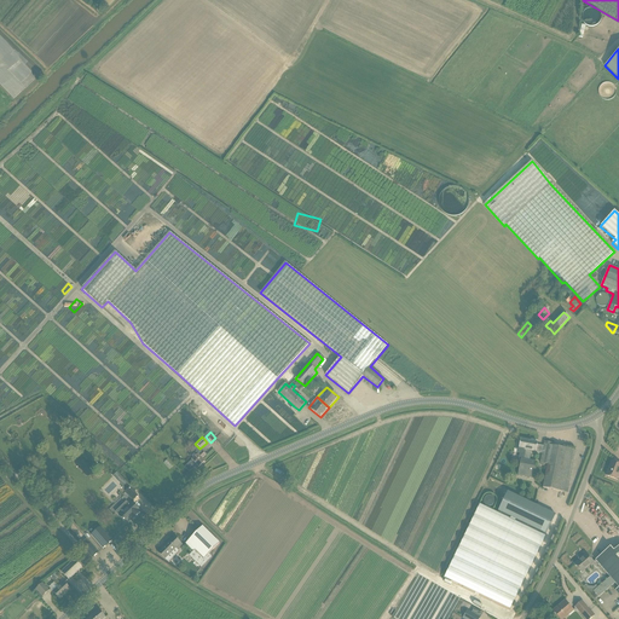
[(520,440),(519,449),(526,450),(524,460),(521,460),(519,470),(527,472),(534,473),(536,463),(530,462),(531,451),(536,451),(538,443),(526,441),(520,440)]
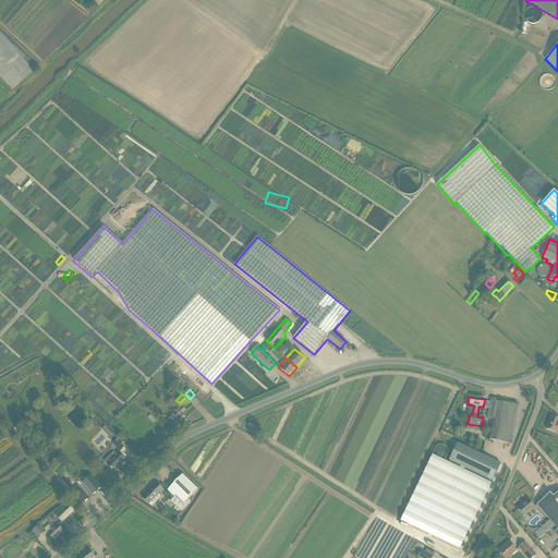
[(490,401),(487,417),(494,419),(489,440),(509,444),(517,405),(510,404),(497,402),(497,401),(498,401),(498,400),(492,398),(490,401)]
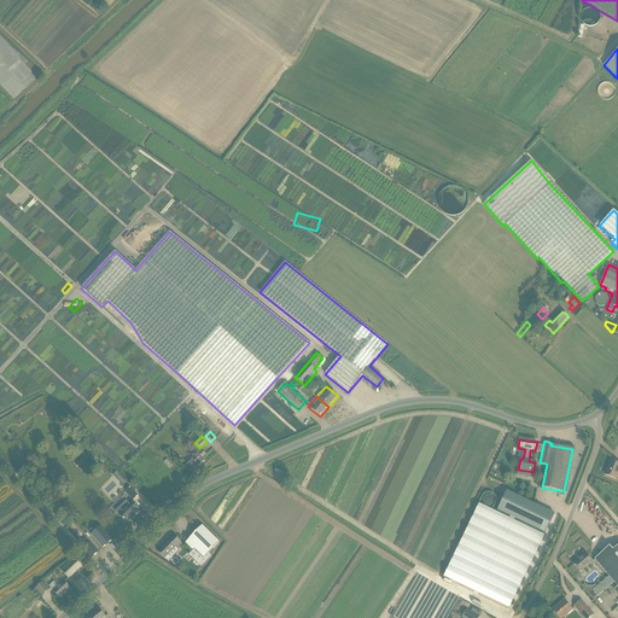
[(192,460),(185,467),(188,472),(197,465),(198,467),(204,461),(202,459),(205,455),(202,452),(199,448),(197,445),(193,449),(198,455),(192,460)]
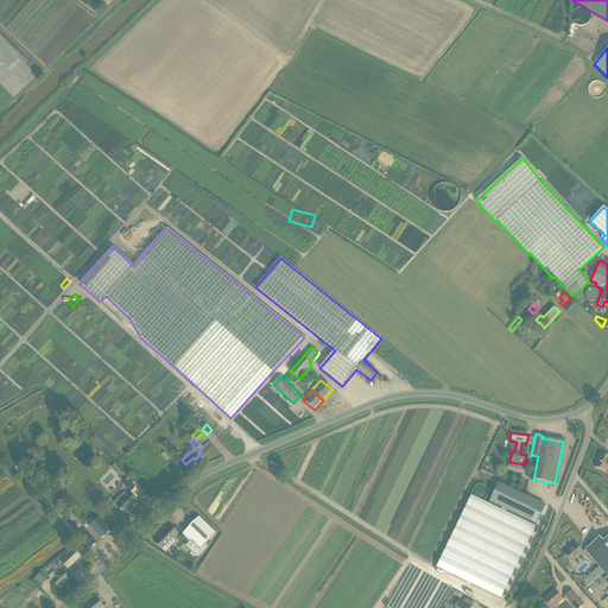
[(607,455),(602,454),(599,462),(597,462),(595,468),(601,469),(606,472),(607,463),(607,455)]
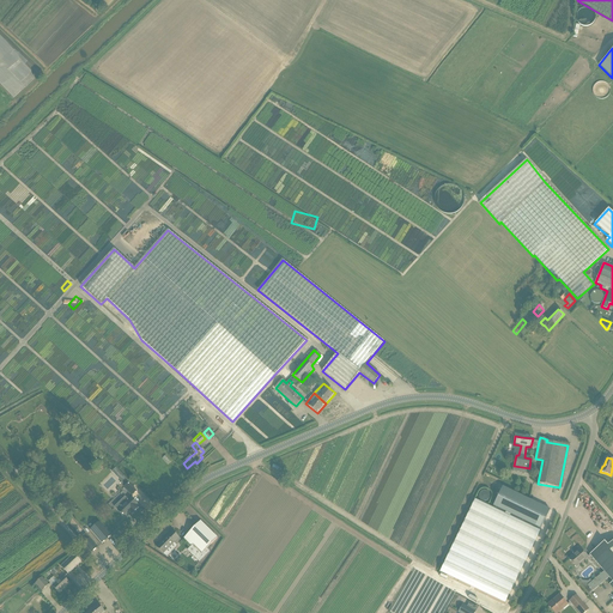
[(116,468),(111,472),(119,479),(122,483),(126,479),(122,475),(116,468)]
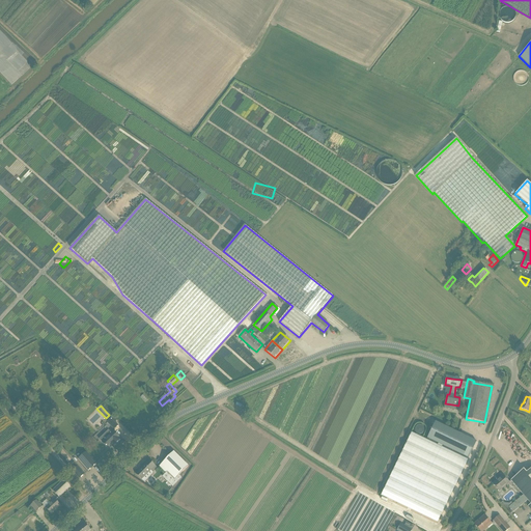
[(108,422),(107,422),(114,429),(118,426),(111,419),(108,422)]
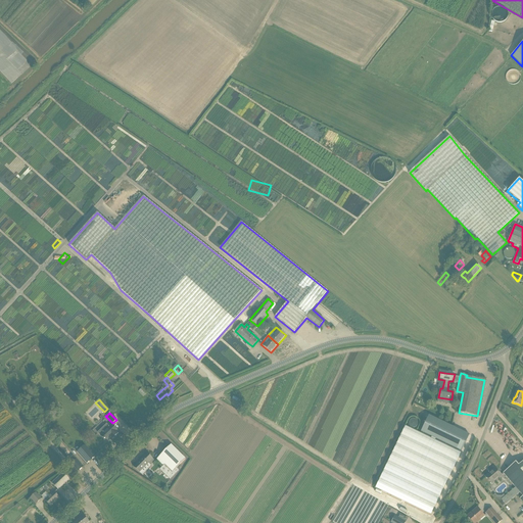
[(431,437),(431,438),(435,440),(435,439),(461,452),(469,435),(429,416),(421,432),(431,437)]
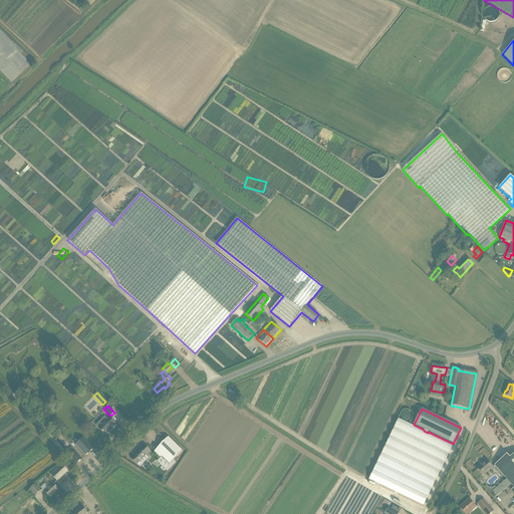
[(104,417),(96,426),(99,429),(100,430),(104,434),(109,429),(111,431),(113,429),(116,426),(114,424),(115,423),(111,420),(110,418),(108,420),(104,417)]
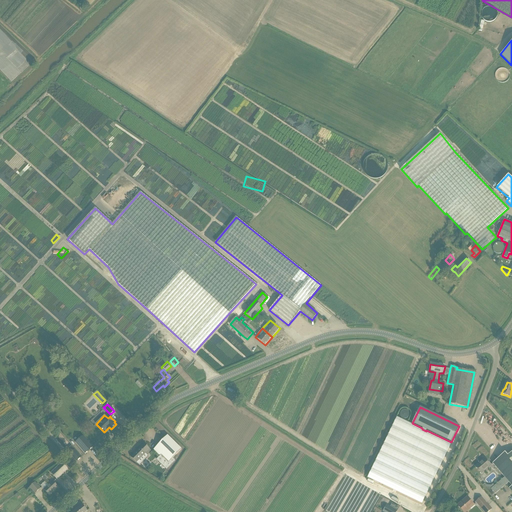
[(380,452),(371,469),(426,496),(434,478),(451,443),(426,431),(422,429),(397,417),(380,452)]
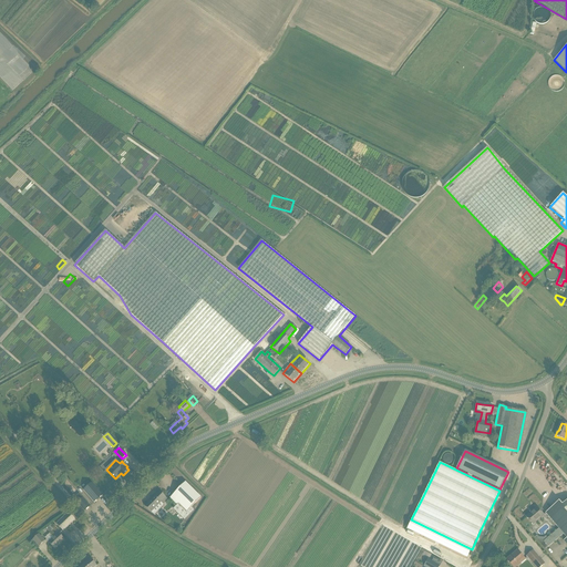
[(185,482),(169,498),(177,505),(173,509),(184,521),(194,511),(192,507),(200,497),(185,482)]
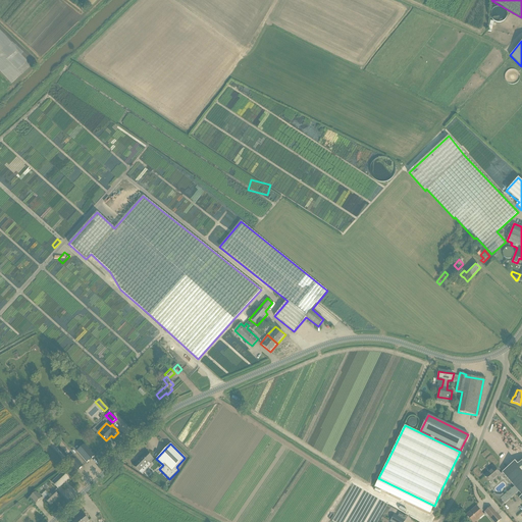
[(77,452),(84,459),(87,463),(95,457),(85,446),(77,452)]
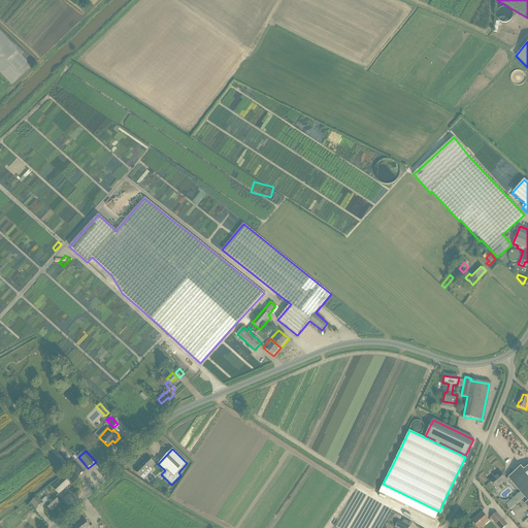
[(149,458),(135,471),(140,477),(143,481),(154,471),(153,470),(157,466),(149,458)]
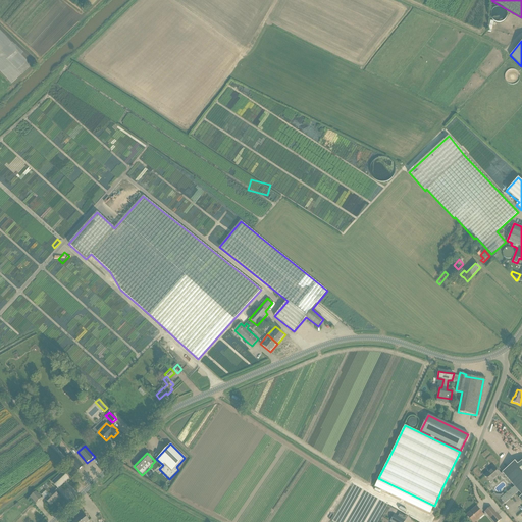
[(68,459),(79,470),(83,466),(72,455),(68,459)]
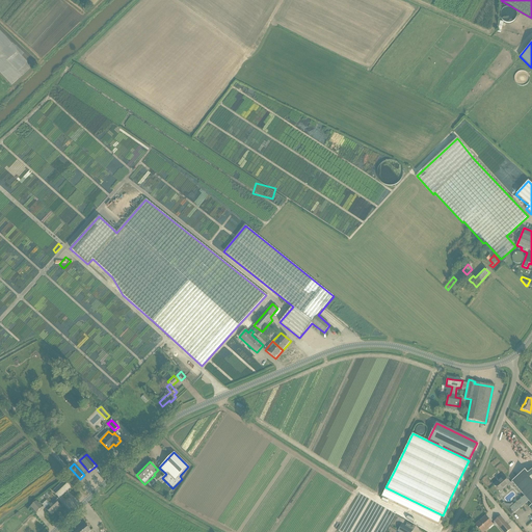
[(524,472),(512,482),(515,486),(524,496),(529,501),(531,505),(529,508),(531,510),(531,470),(527,475),(524,472)]
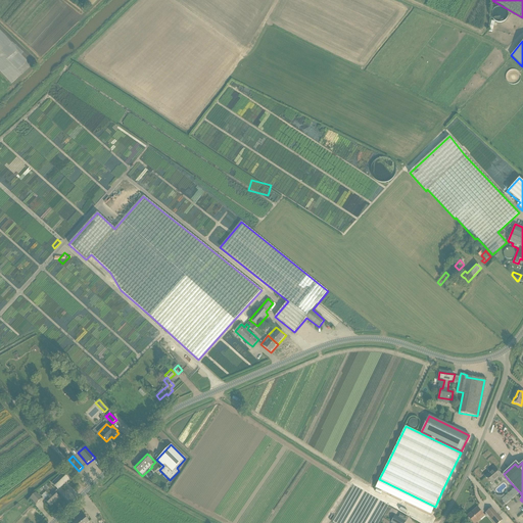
[(502,476),(500,473),(495,469),(490,474),(489,473),(485,477),(491,484),(502,476)]
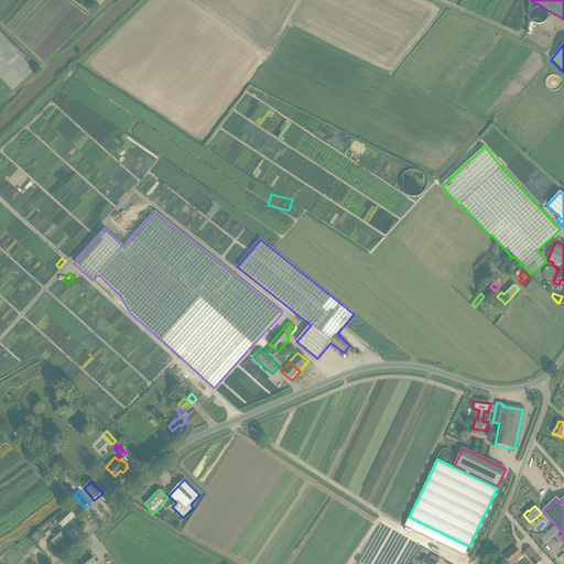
[(63,529),(75,517),(68,510),(56,521),(63,529)]
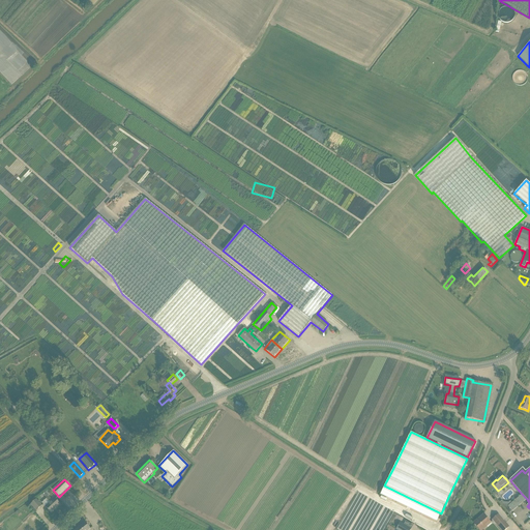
[(502,501),(500,502),(505,509),(508,506),(512,511),(525,501),(520,496),(511,503),(510,501),(508,503),(503,502),(502,501)]
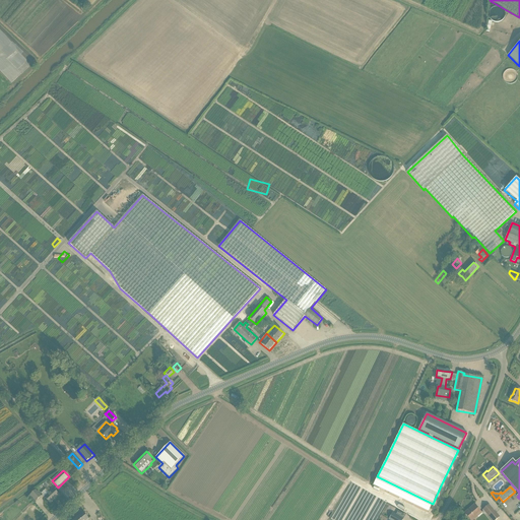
[(36,490),(30,496),(36,502),(41,497),(36,490)]
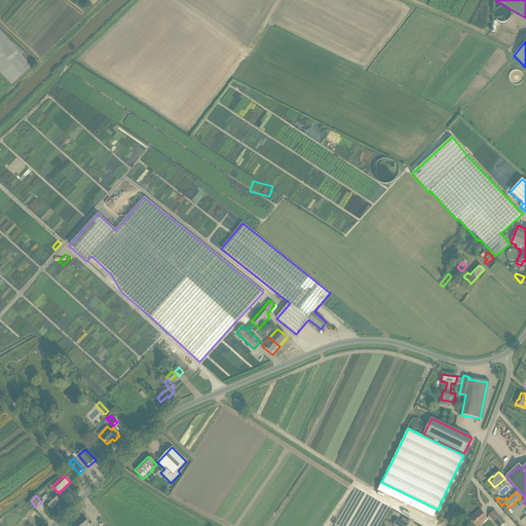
[(45,503),(47,505),(51,510),(54,506),(54,505),(55,504),(60,501),(57,497),(54,495),(50,499),(46,495),(42,499),(45,503)]
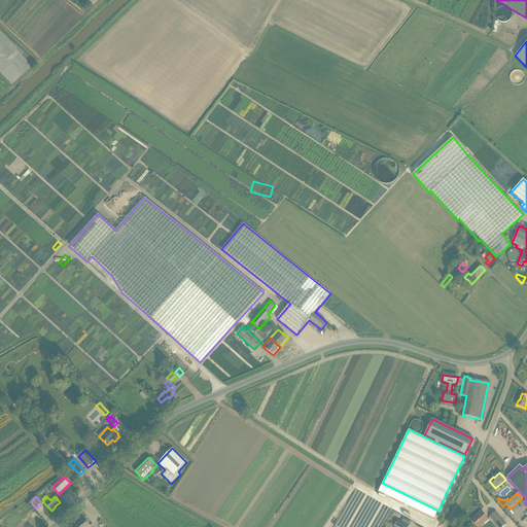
[(480,526),(488,520),(484,516),(481,512),(477,516),(477,517),(471,521),(476,526),(480,526)]
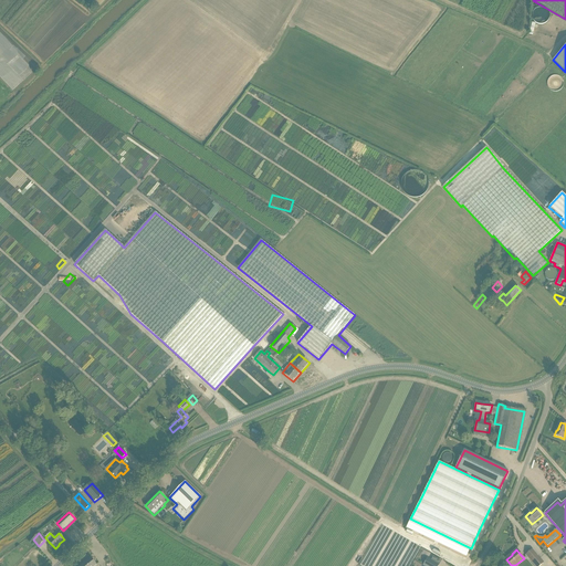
[(525,555),(534,565),(540,565),(544,563),(533,549),(525,555)]
